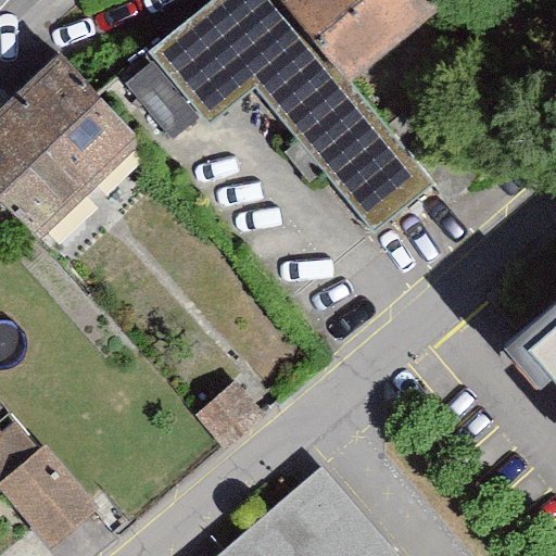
[(276,0),(203,0),(143,49),(201,118),(250,83),(371,228),(427,182),(343,81),(276,0)]
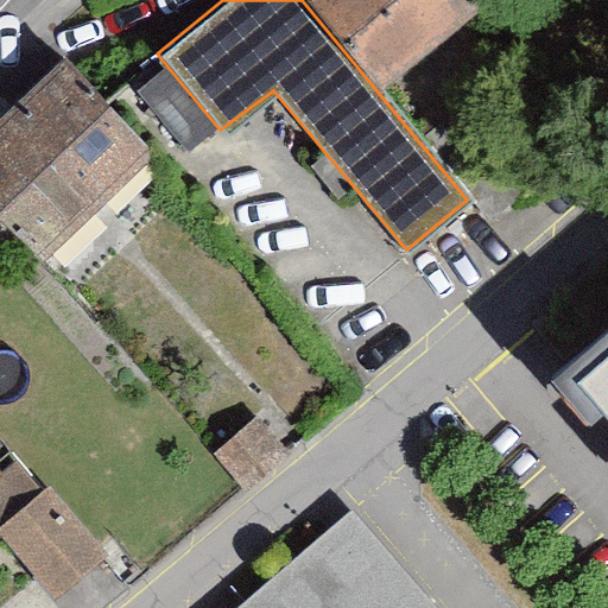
[(464,18),(450,0),(304,0),(375,89),(464,18)]
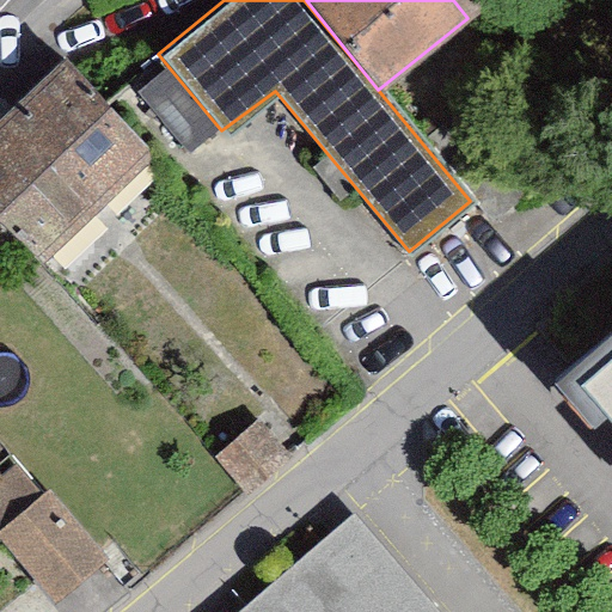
[(55,65),(0,116),(0,271),(20,252),(37,269),(150,163),(55,65)]
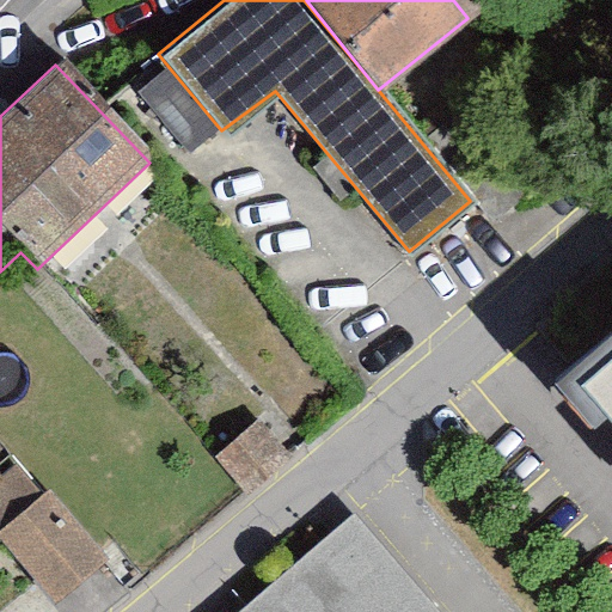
[(611,311),(530,381),(611,478),(611,311)]
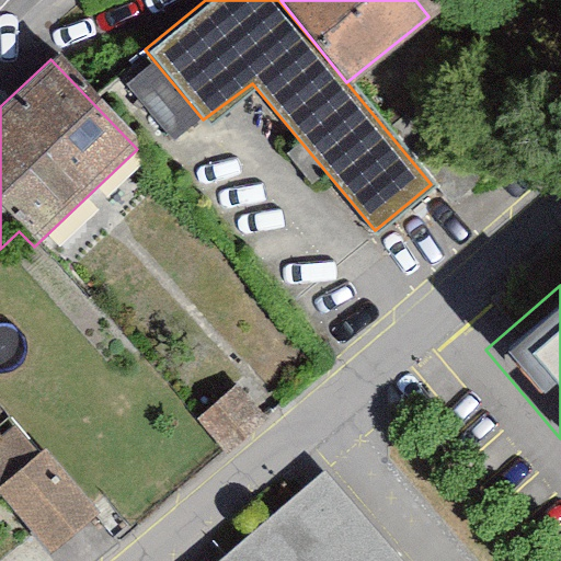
[(233,388),(194,422),(225,457),(264,423),(233,388)]
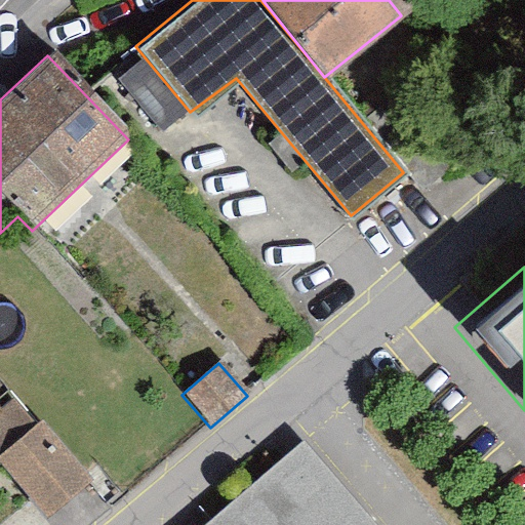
[(39,422),(0,453),(0,479),(37,524),(88,484),(39,422)]
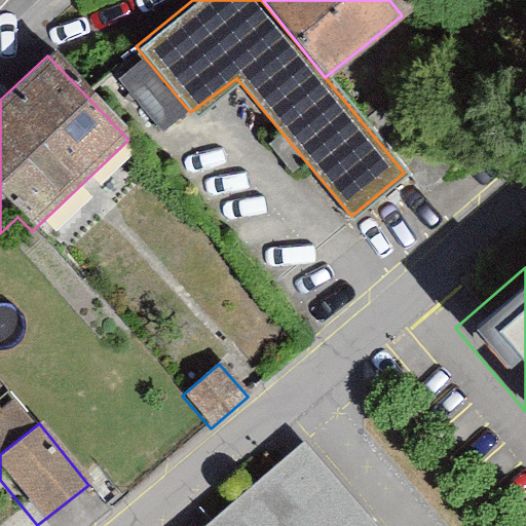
[(367,525),(296,446),(204,525),(367,525)]
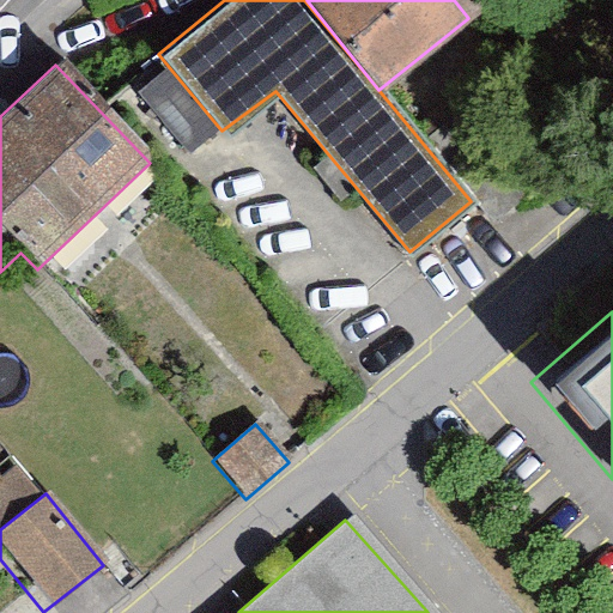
All buildings are outlined.
